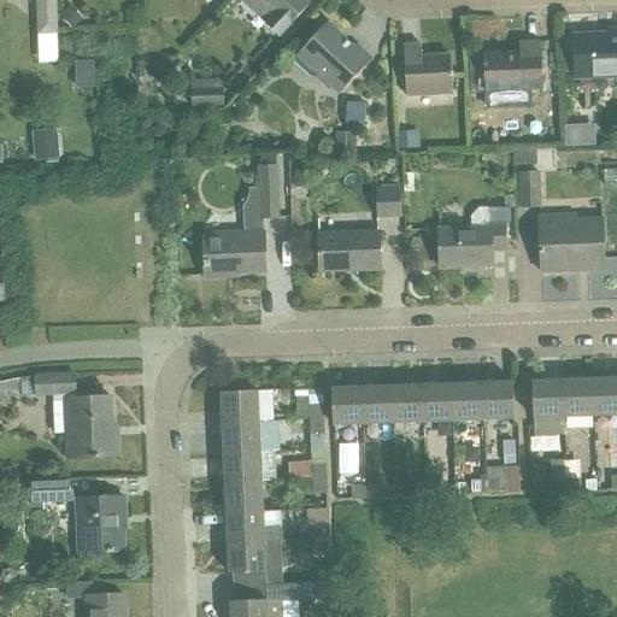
[(36,0),(37,33),(59,33),(57,0),(36,0)]
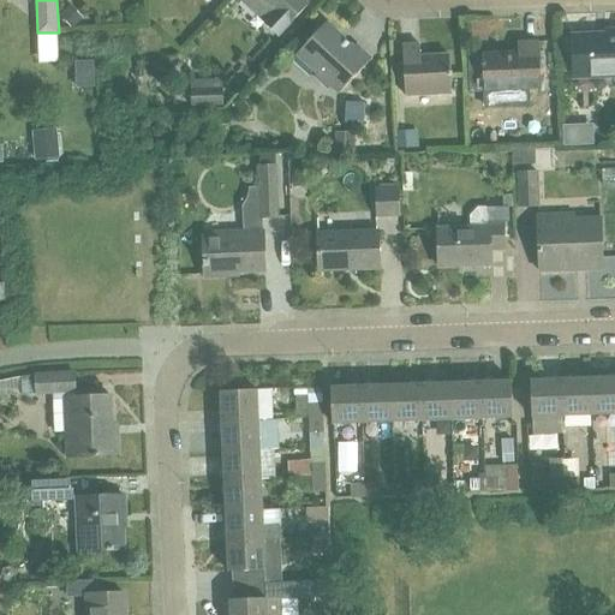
[(264,24),(279,39),(308,7),(299,0),(240,0),(240,1),(264,24)]
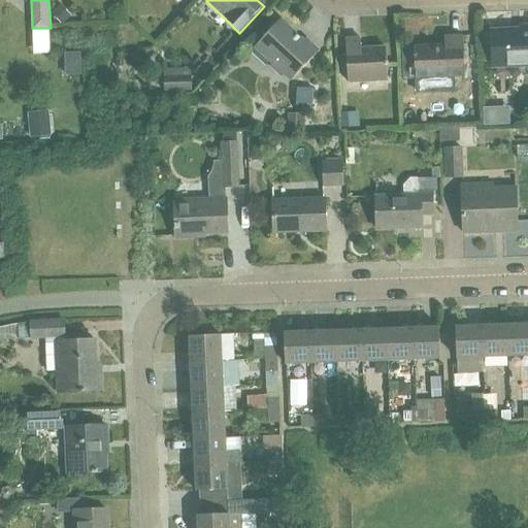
[(53,12),(62,23),(70,15),(61,5),(53,12)]
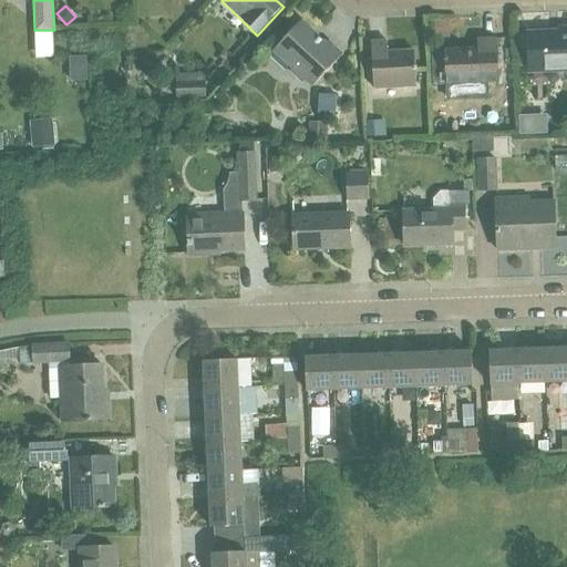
[(306,80),(313,86),(343,54),(329,41),(326,44),(301,21),(298,24),(294,24),(288,30),(289,34),(275,51),(294,69),(290,72),(302,83),(306,80)]
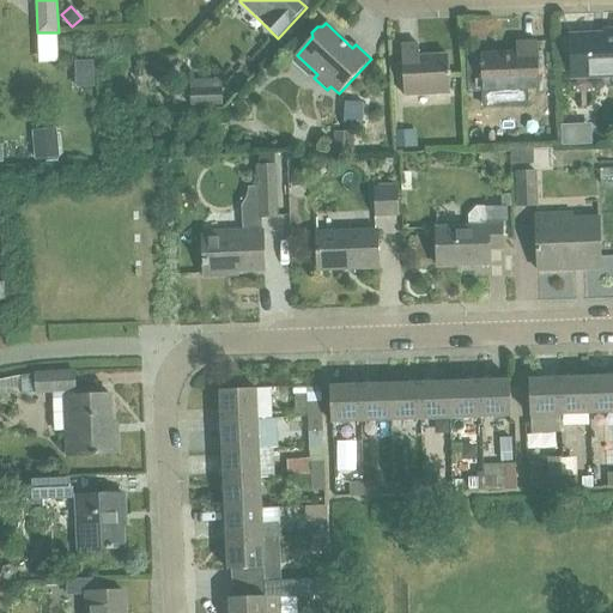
[(571,79),(612,77),(612,32),(604,34),(604,37),(569,38),(571,79)]
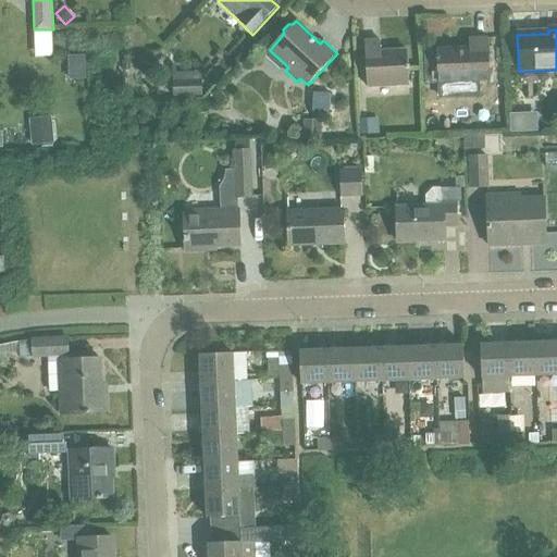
[(381,40),(364,41),(368,87),(409,85),(407,50),(381,52),(381,40)]
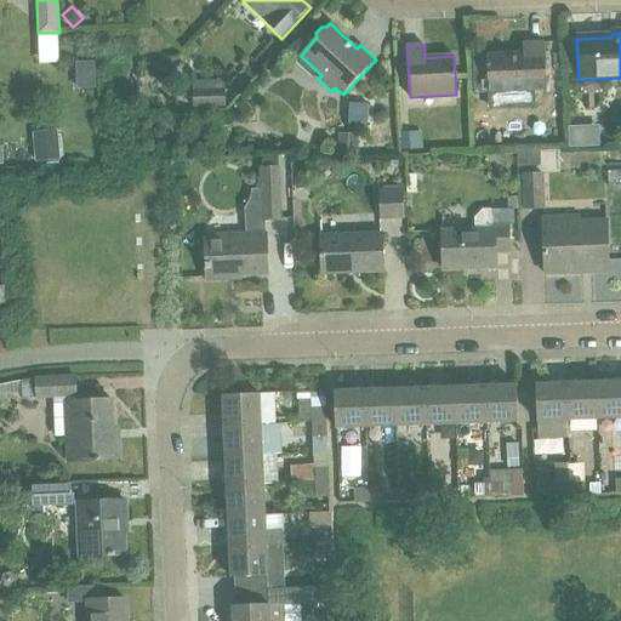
[(486,57),(474,57),(476,97),(488,96),(489,108),(533,106),(533,95),(548,93),(546,45),(525,46),(525,56),(486,57)]
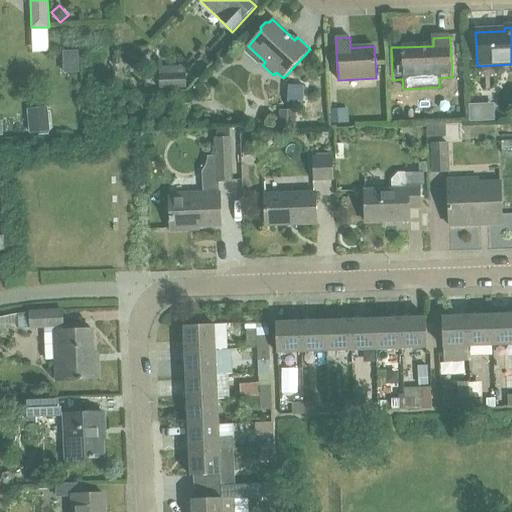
[(79,51),(63,51),(64,73),(80,73),(79,51)]
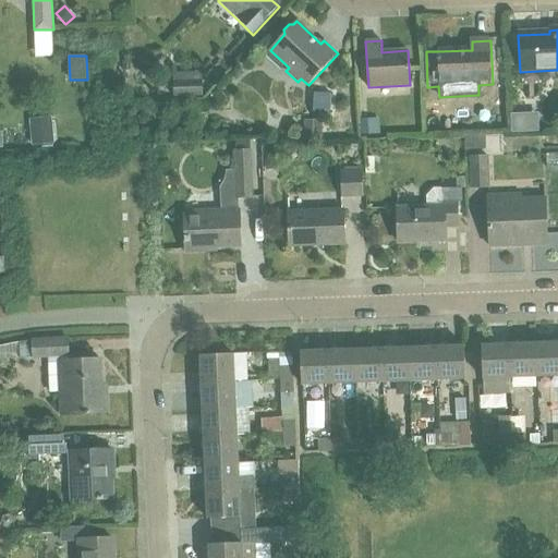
[(218,65),(211,73),(217,79),(225,72),(218,65)]
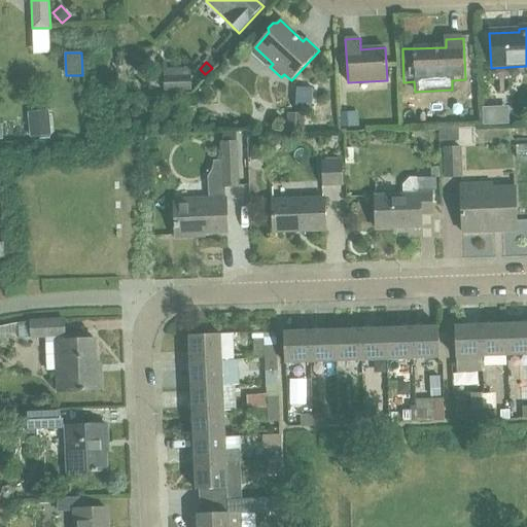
[(190,74),(164,74),(165,90),(191,89),(190,74)]
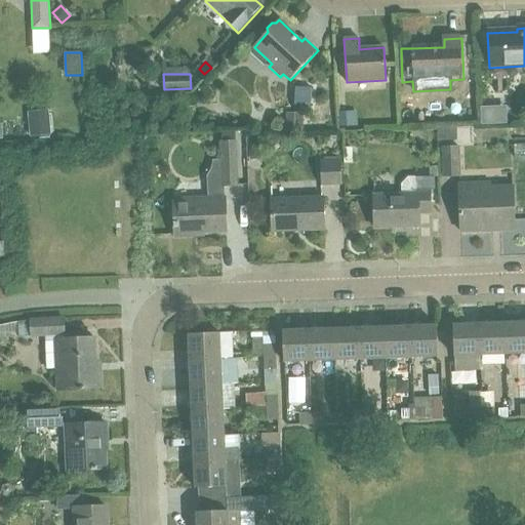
[(295,87),(294,107),(311,107),(312,88),(295,87)]
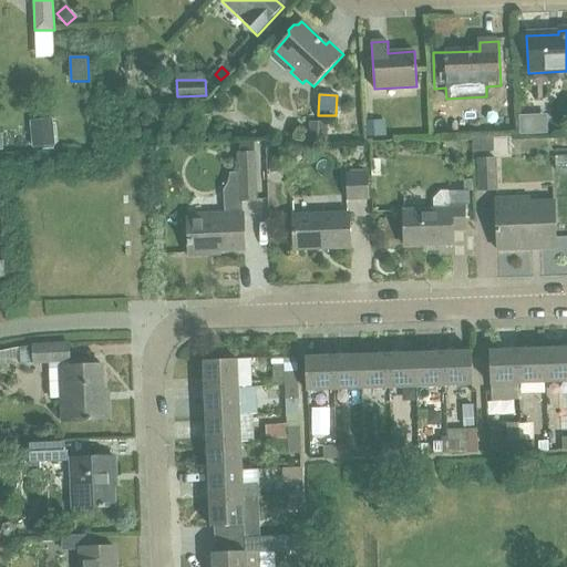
[(537,112),(508,112),(509,135),(537,134),(537,112)]
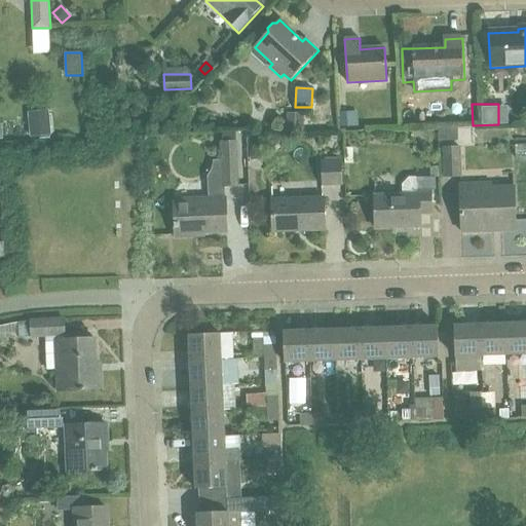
[(48,111),(29,112),(31,136),(40,135),(40,138),(50,138),(50,135),(48,111)]
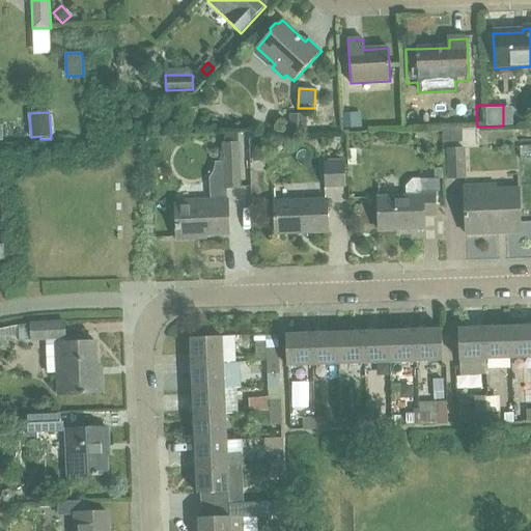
[(306,114),(290,114),(290,131),(306,131),(306,114)]
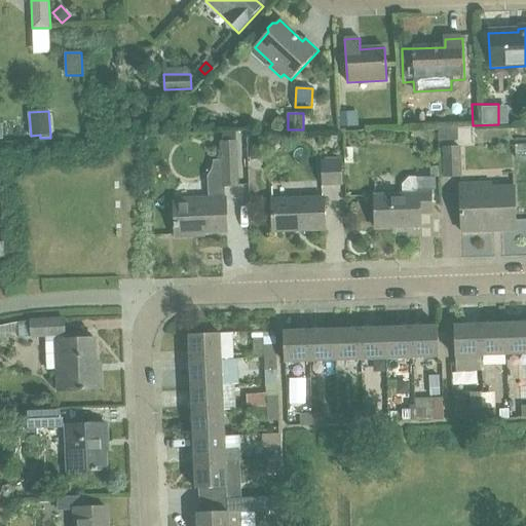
[(352,114),(341,114),(341,126),(353,126),(352,114)]
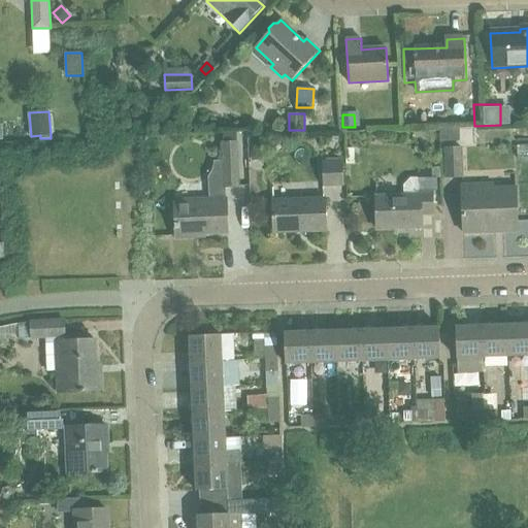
[(460,128),(440,129),(440,142),(460,142),(460,128)]
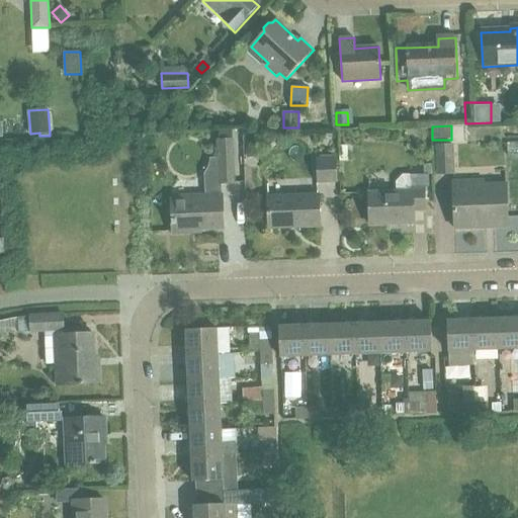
[(219,141),(221,183),(234,183),(233,141),(219,141)]
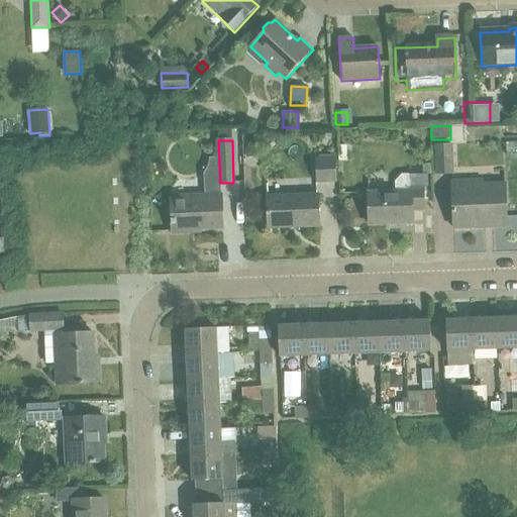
[(347,145),(338,146),(338,161),(347,161),(347,145)]
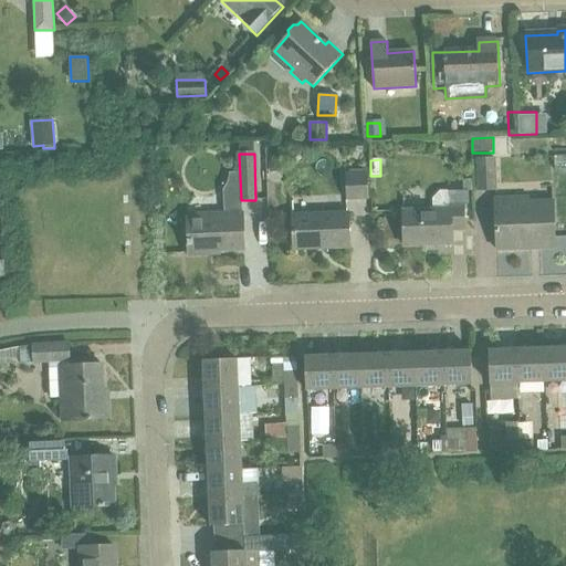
[(479,191),(496,190),(495,159),(478,160),(479,191)]
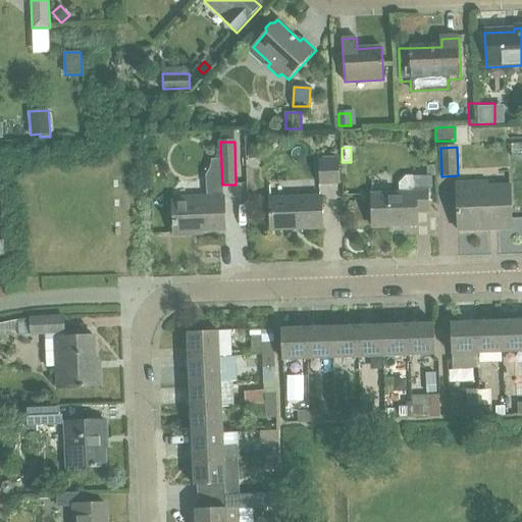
[(257,148),(249,149),(249,158),(257,158),(257,148)]
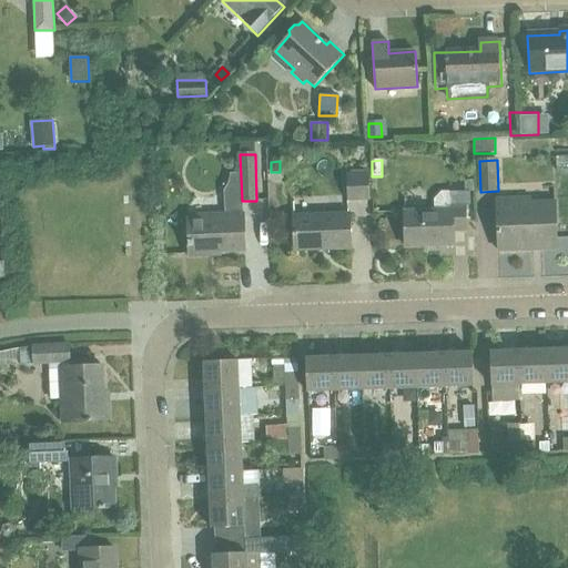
[(348,200),(372,200),(371,174),(348,175),(348,200)]
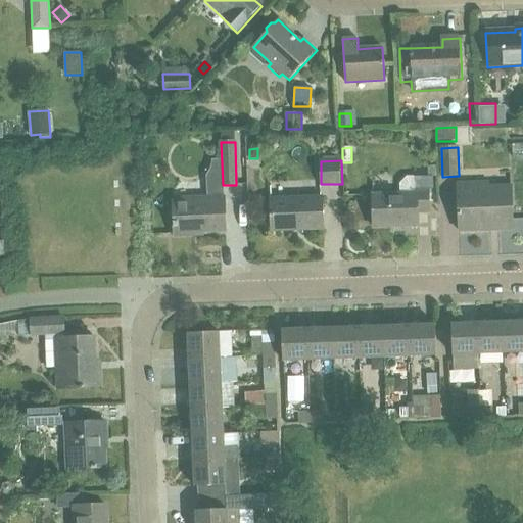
[(437,167),(427,167),(428,177),(434,177),(437,177),(437,167)]
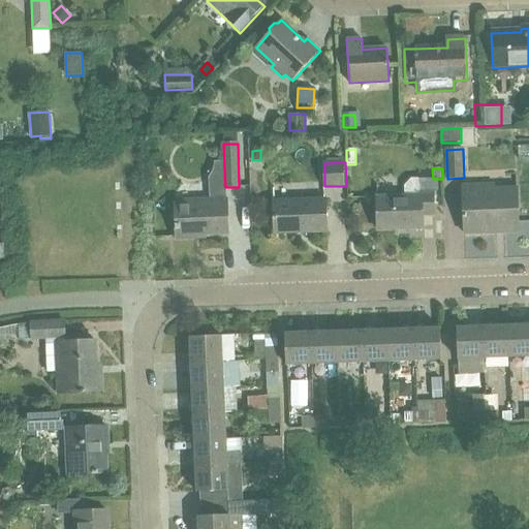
[(405,189),(405,195),(377,196),(378,229),(423,228),(423,216),(435,216),(434,190),(439,190),(439,179),(433,179),(411,179),(404,186),(405,189)]
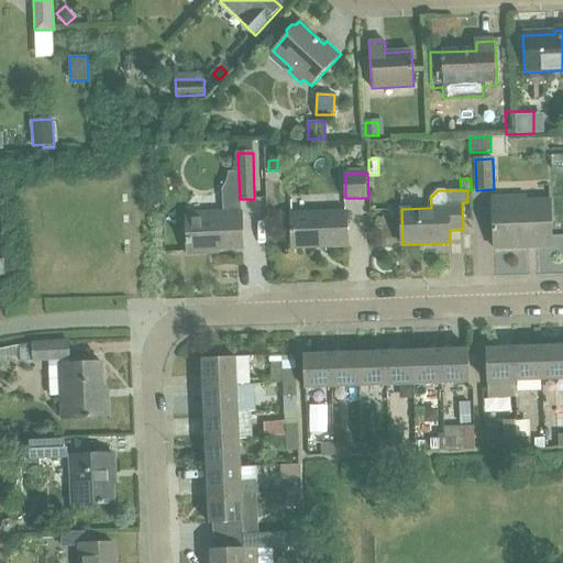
[(527,195),(493,197),(494,202),(496,249),(530,247),(553,246),(552,241),(551,199),(528,200),(527,195)]
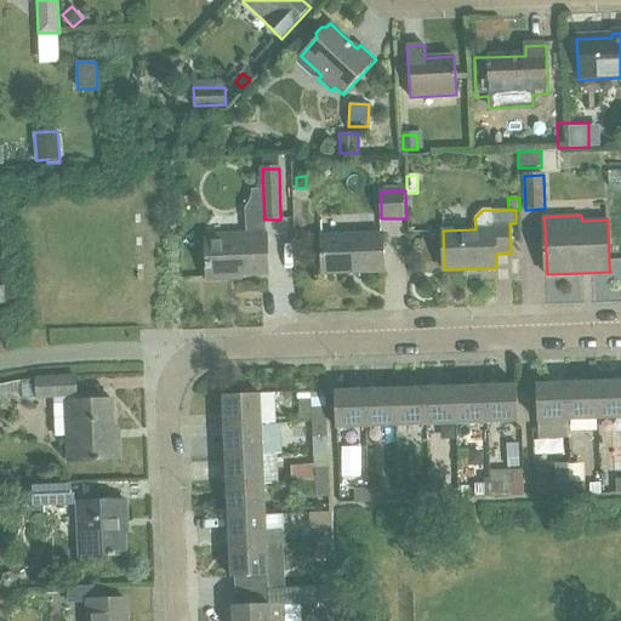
[(324,274),(385,272),(383,233),(323,235),(324,274)]
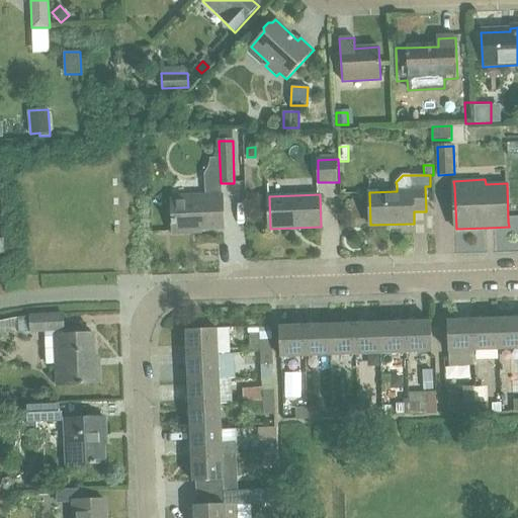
[(221,197),(172,199),(174,234),(191,233),(191,230),(224,228),(222,196),(221,197)]
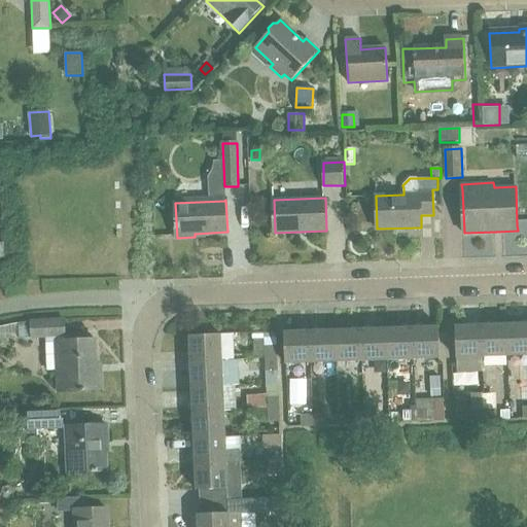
[(28,321),(18,323),(19,339),(32,338),(45,338),(47,337),(57,337),(65,337),(64,319),(31,321),(28,321)]
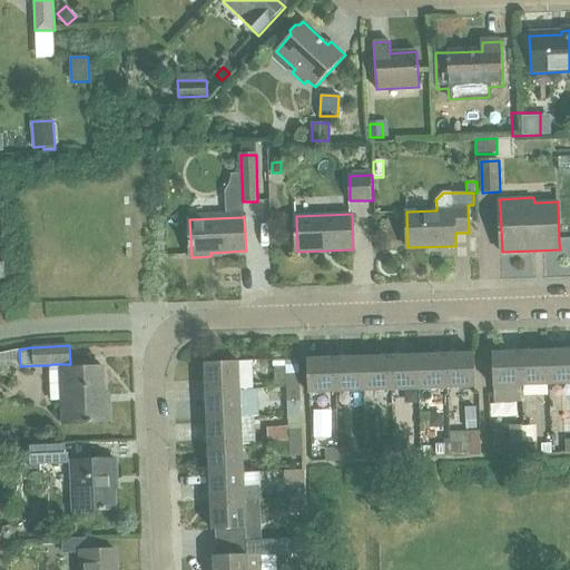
[(569,384),(569,350),(549,351),(550,385),(569,384)]
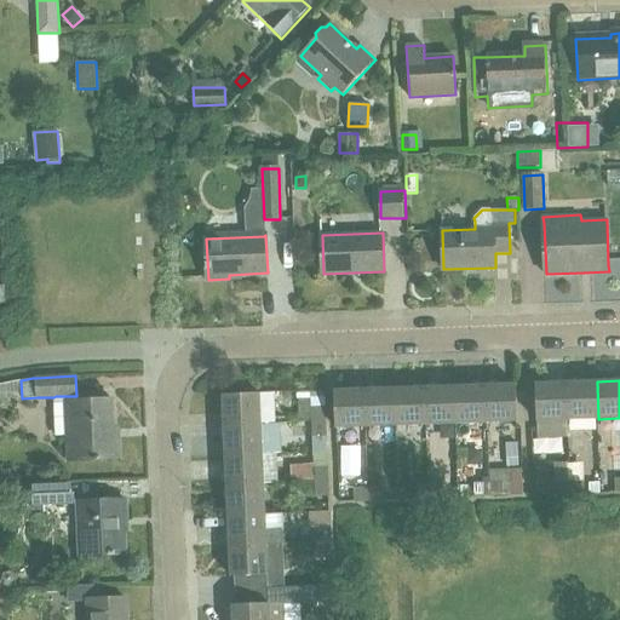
[(597,382),(567,383),(568,420),(598,419),(597,382)]
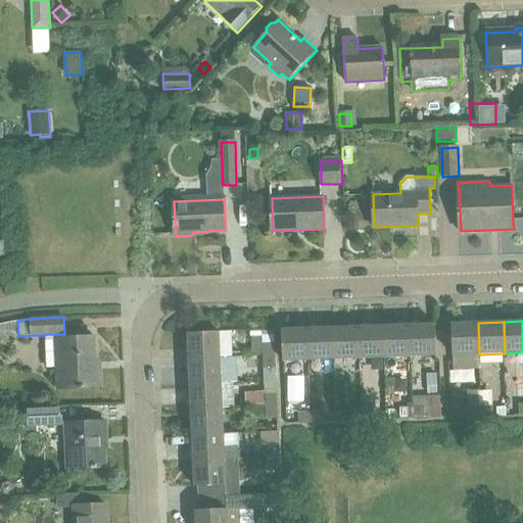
[(478,323),(453,323),(453,354),(454,354),(454,370),(479,370),(479,354),(478,323)]
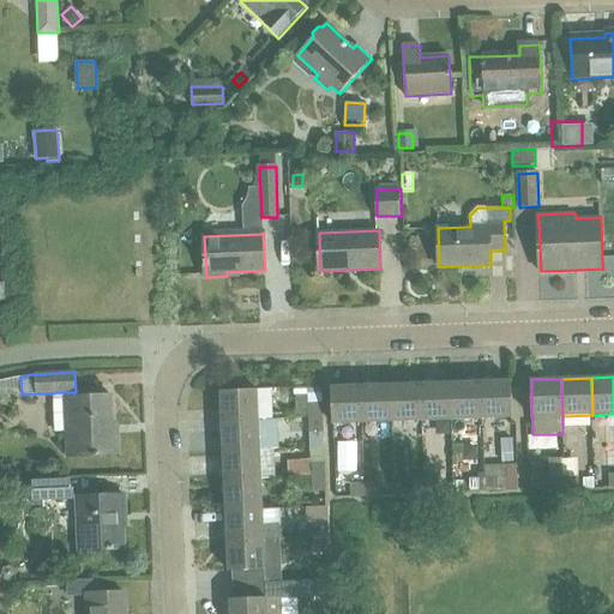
[(480,381),(481,417),(512,417),(511,380),(480,381)]
